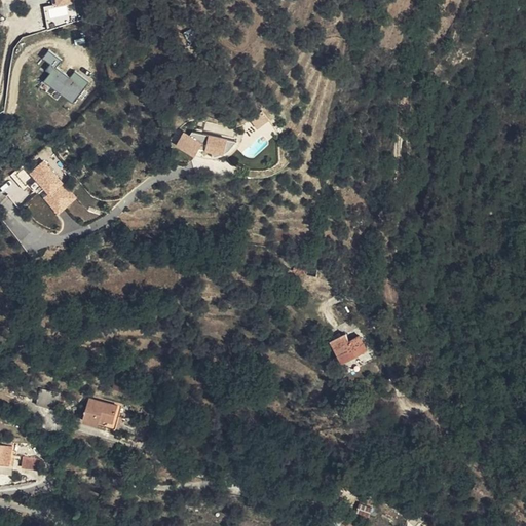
[(88,81),(75,71),(70,78),(55,67),(62,60),(48,50),(42,60),(51,67),(41,80),(72,104),(88,81)]
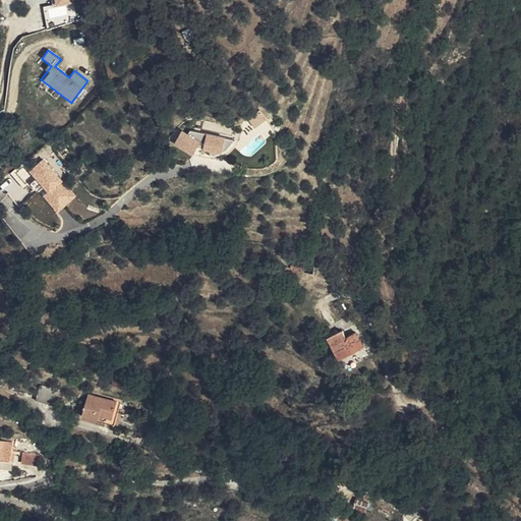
[(262,119),(248,124),(253,134),(266,129),(262,119)]
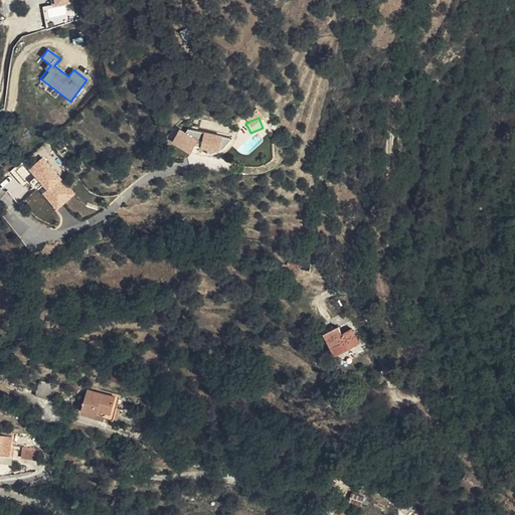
[(184,122),(179,119),(174,130),(177,132),(184,122)]
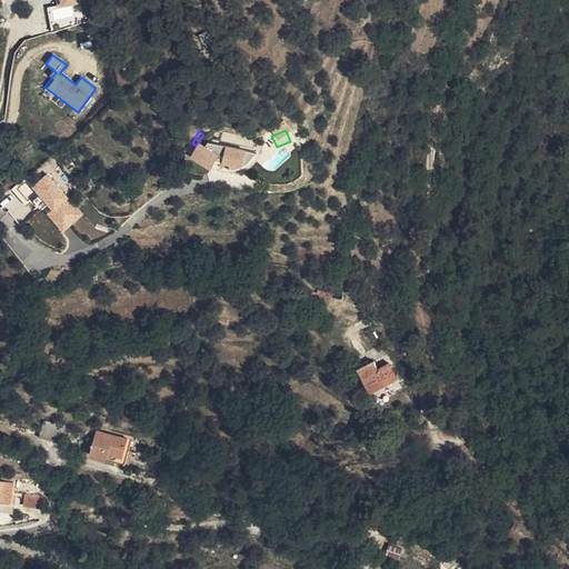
[(206,136),(203,135),(196,146),(212,156),(217,148),(229,152),(230,159),(232,160),(236,160),(240,160),(245,159),(248,158),(251,155),(208,131),(206,136)]
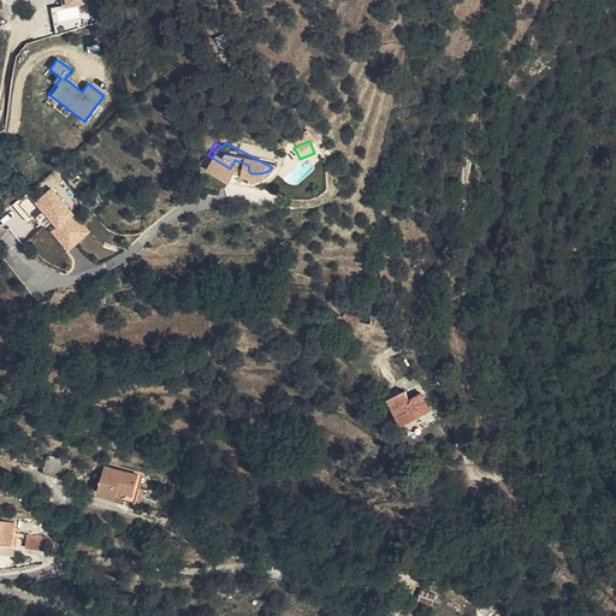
[(34,201),(53,230),(51,231),(65,253),(89,236),(54,187),(34,201)]
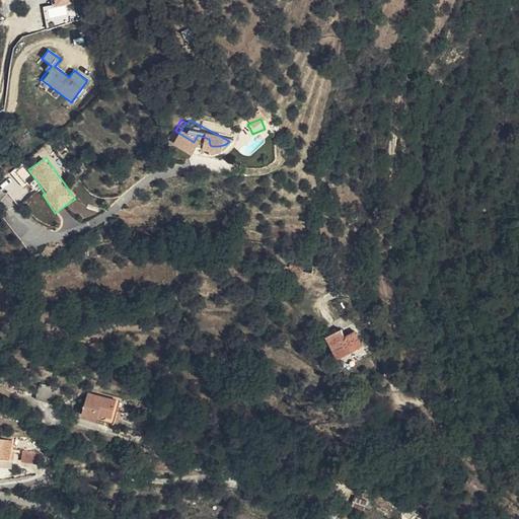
[(302,266),(291,263),(289,270),(301,273),(302,266)]
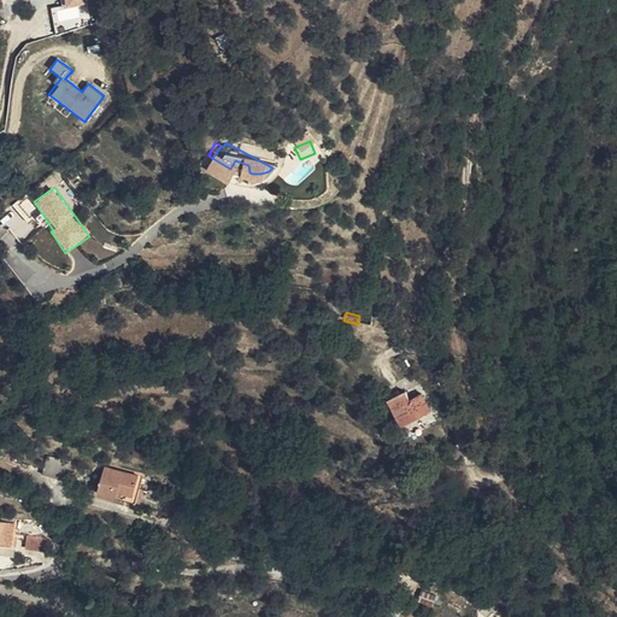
[(372,317),(362,315),(360,323),(371,325),(372,317)]
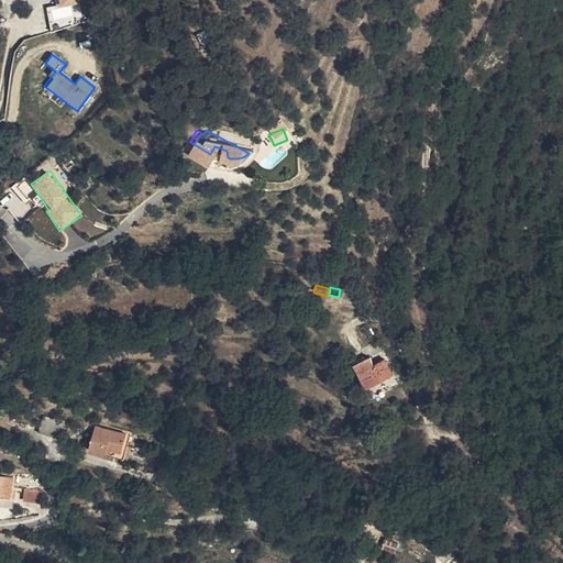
[(393,373),(385,360),(375,365),(371,357),(355,365),(367,387),(393,373)]
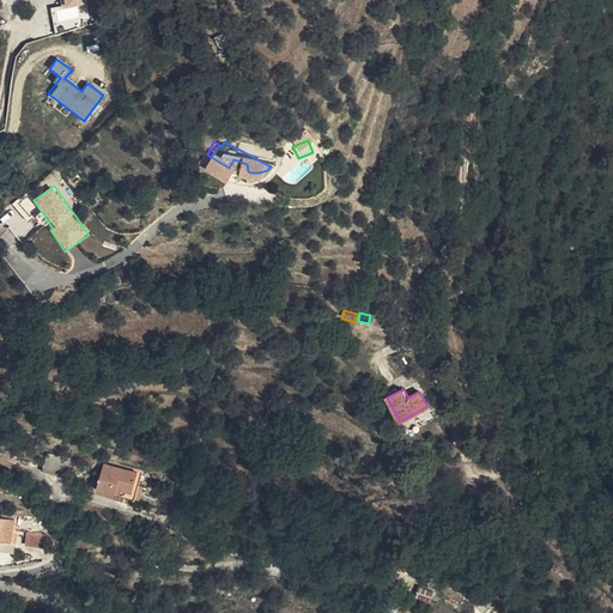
[(146,449),(134,445),(132,453),(144,456),(146,449)]
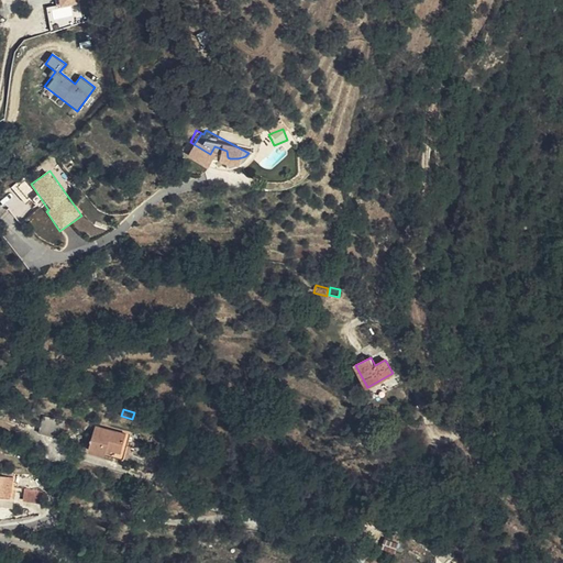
[(44,416),(40,432),(63,437),(63,435),(65,421),(44,416)]
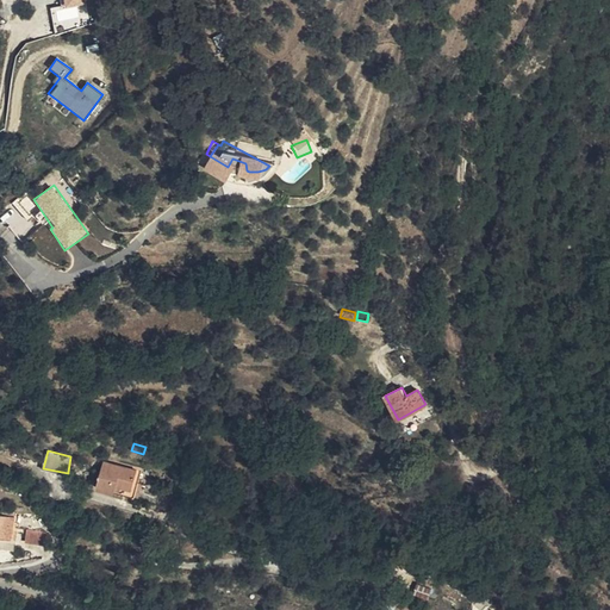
[(98,486),(135,496),(138,483),(135,481),(137,471),(104,462),(98,486)]
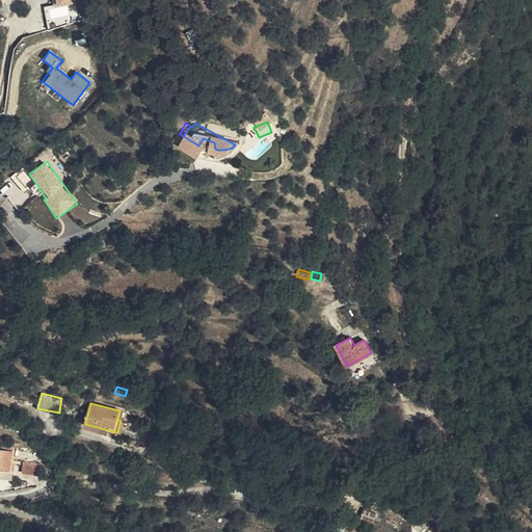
[(0,491),(2,493),(7,491),(12,452),(0,450),(0,452),(0,451),(0,491)]
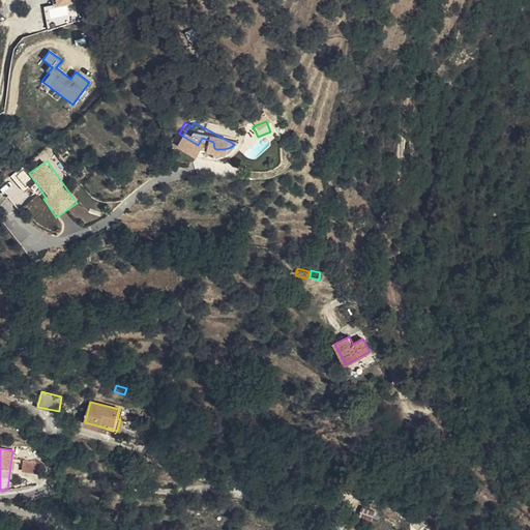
[(38,475),(39,472),(43,465),(38,464),(24,461),(22,472),(38,475)]
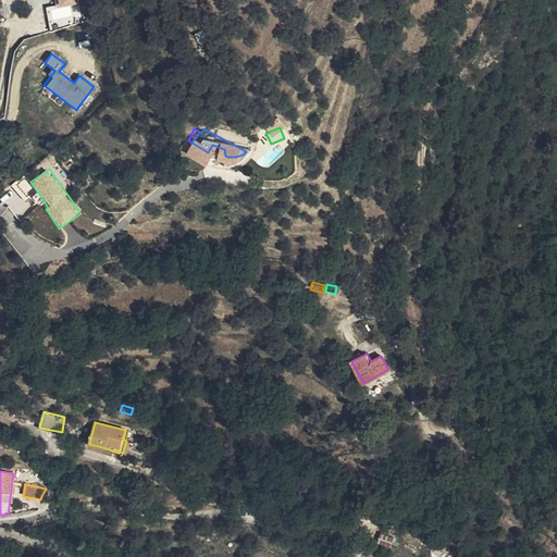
[(394,537),(382,533),(379,541),(392,545),(394,537)]
